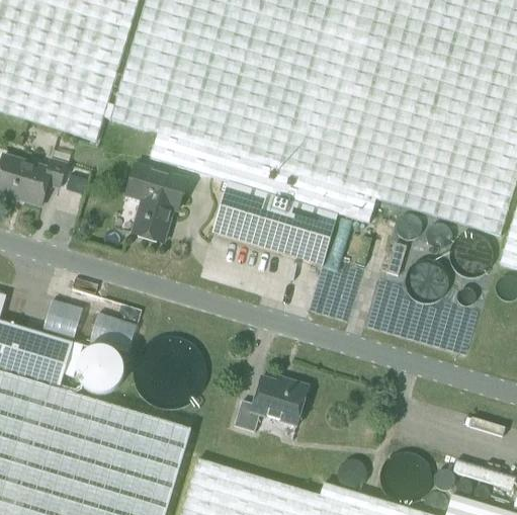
[(0,0),(0,110),(95,139),(136,0),(0,0)]
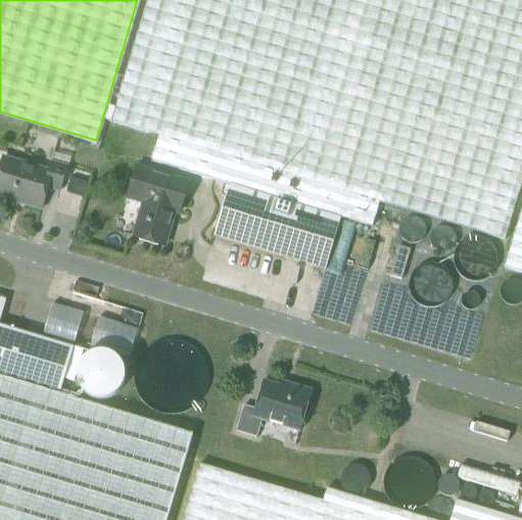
[(223,153),(380,200),(503,237),(521,172),(521,0),(147,0),(112,120),(159,133),(152,158),(216,178),(223,153)]
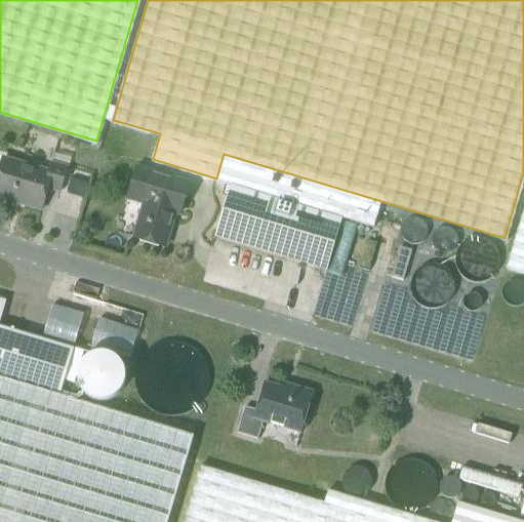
[(374,226),(381,201),(224,154),(216,178),(232,183),(343,216),(374,226)]
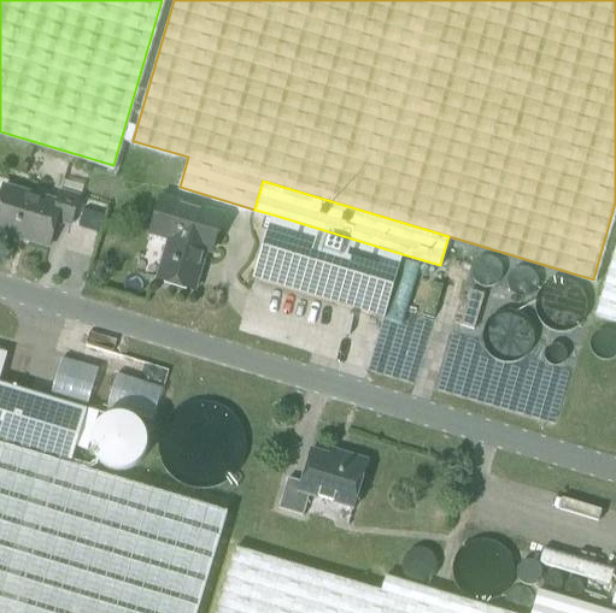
[(69,222),(77,193),(62,188),(59,198),(5,182),(0,196),(0,225),(25,233),(24,236),(47,243),(56,217),(69,222)]
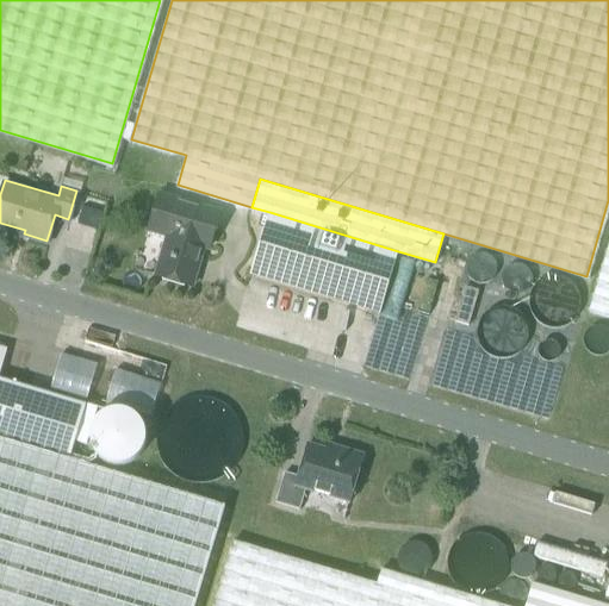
[(210,245),(221,210),(160,192),(148,232),(167,238),(156,273),(193,283),(204,244),(210,245)]
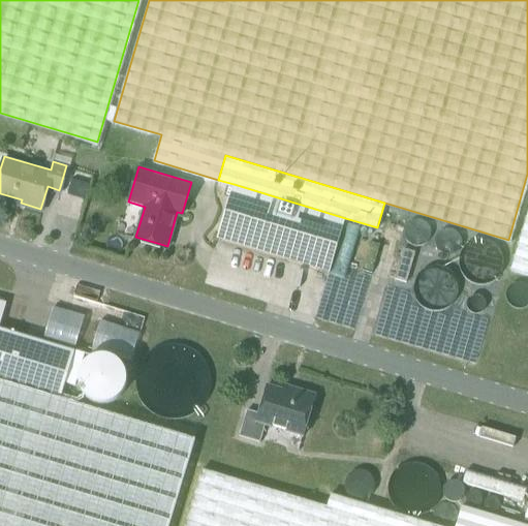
[(345,218),(234,184),(217,236),(330,270),(345,218)]
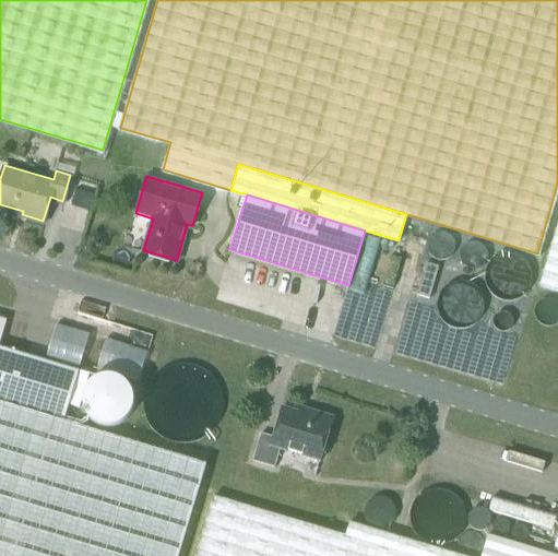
[(557,223),(541,283),(557,288),(557,223)]
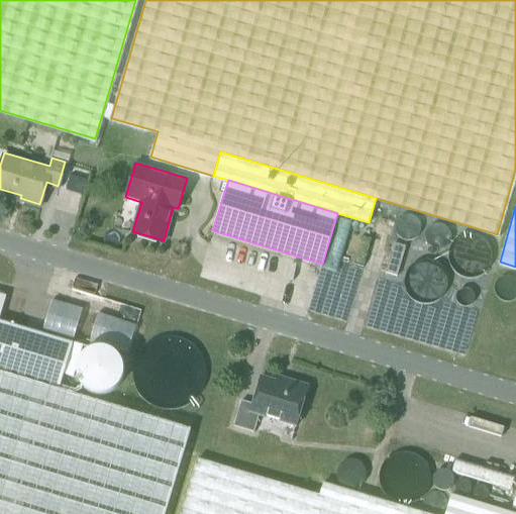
[(0,370),(60,388),(74,340),(0,318),(0,370)]
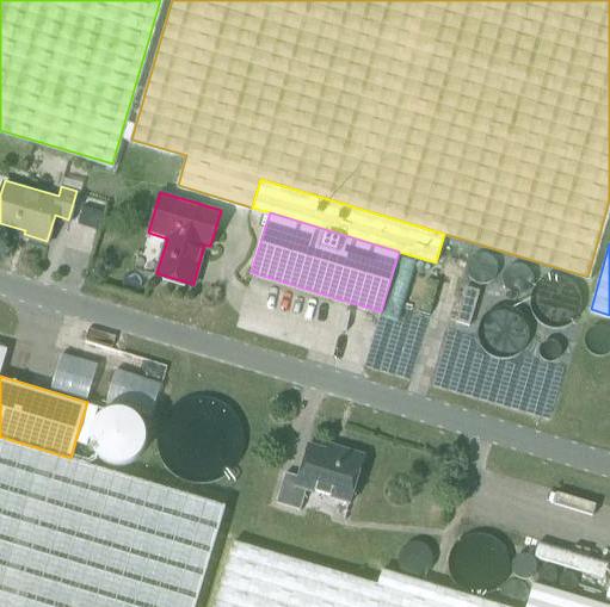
[(0,437),(0,606),(195,606),(226,505),(71,458),(0,437)]
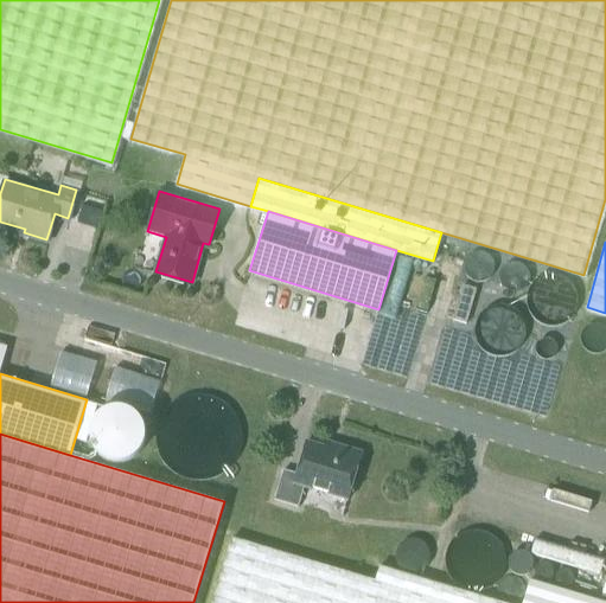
[(344,498),(358,451),(337,446),(336,451),(303,441),(293,472),(280,468),(270,498),(294,505),(301,485),(344,498)]
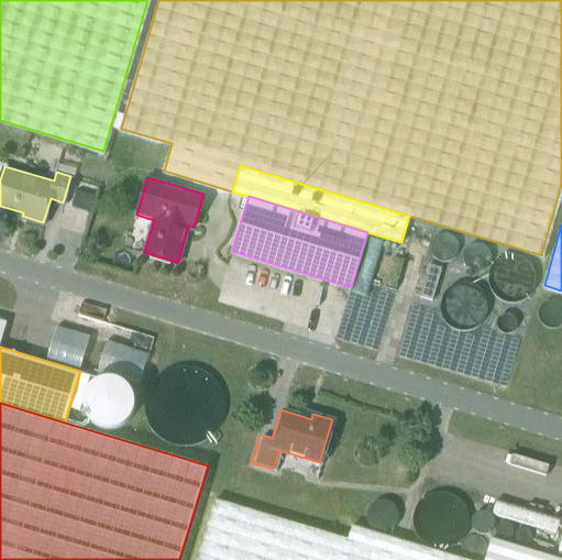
[(476,559),(352,523),(348,537),(215,497),(195,559),(476,559)]
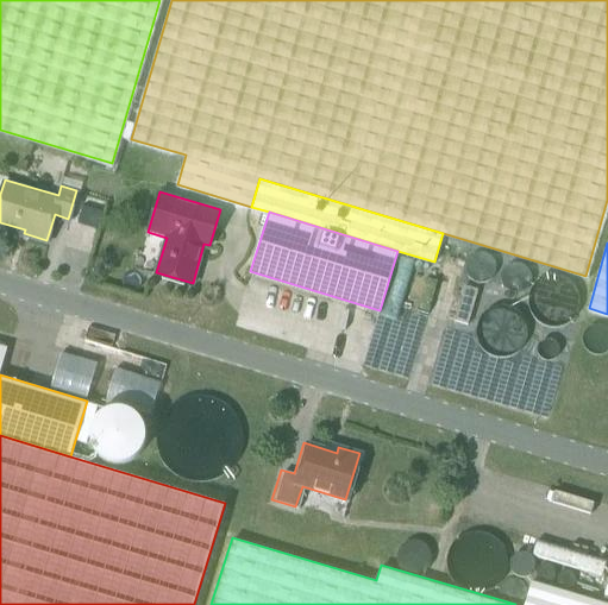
[(522,604),(607,604),(607,602),(531,579),(522,604)]
